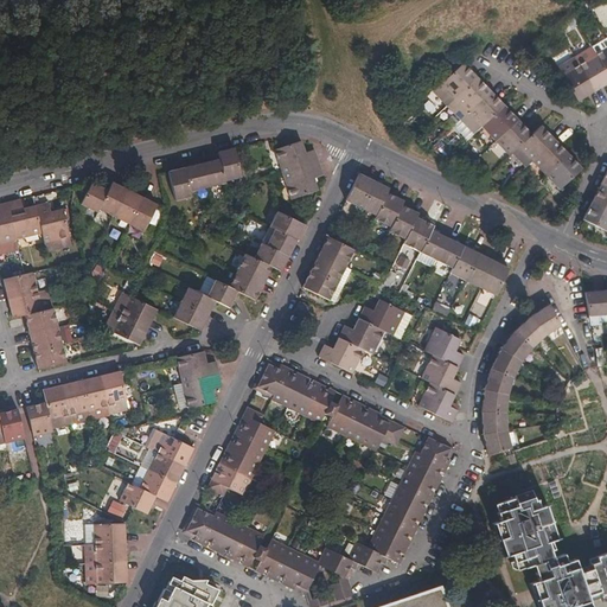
[(596,56),(606,74),(606,37),(590,48),(592,49),(596,56)]
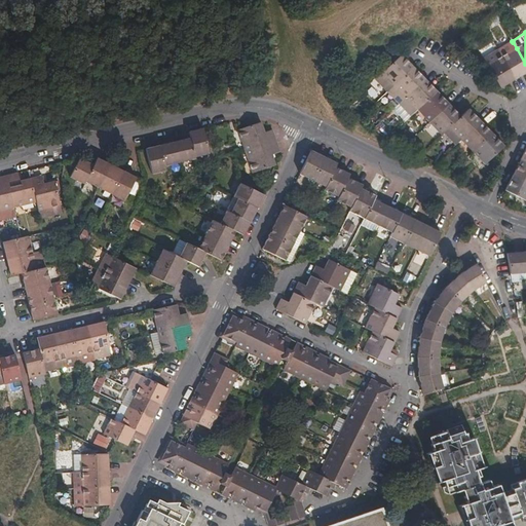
[(498,50),(502,58),(517,48),(513,42),(498,50)]
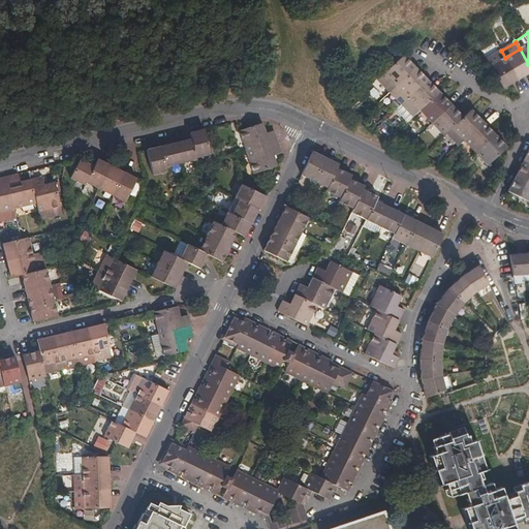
[(505,58),(519,80),(528,72),(528,64),(520,49),(505,58)]
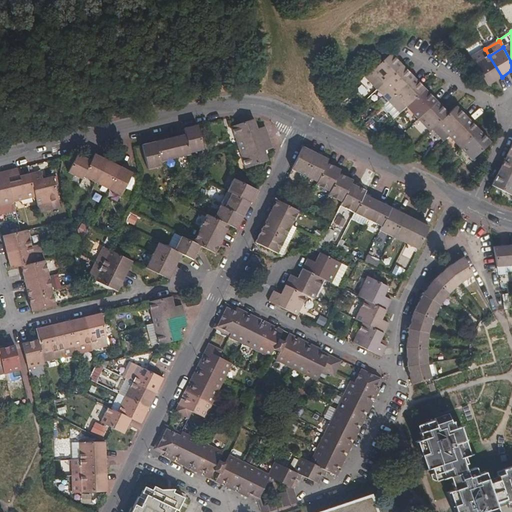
[(475,64),(487,85),(502,77),(489,56),(485,49),(471,58),(475,64)]
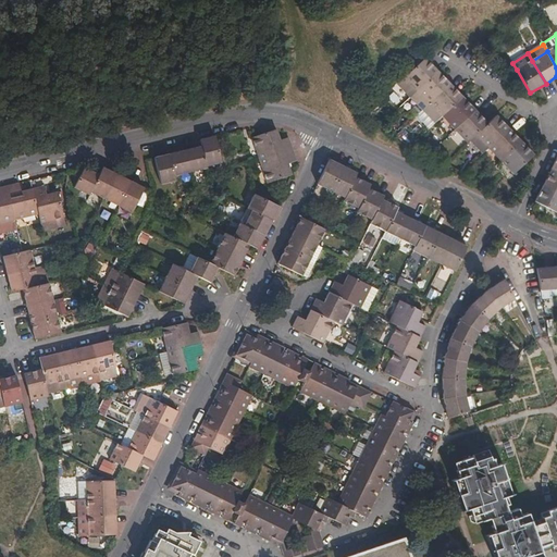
[(418,90),(438,72),(425,58),(405,77),(418,90)]
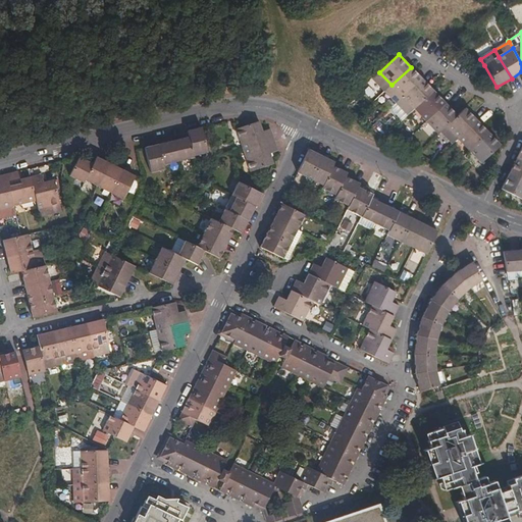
[(403,97),(422,79),(411,67),(392,85),(403,97)]
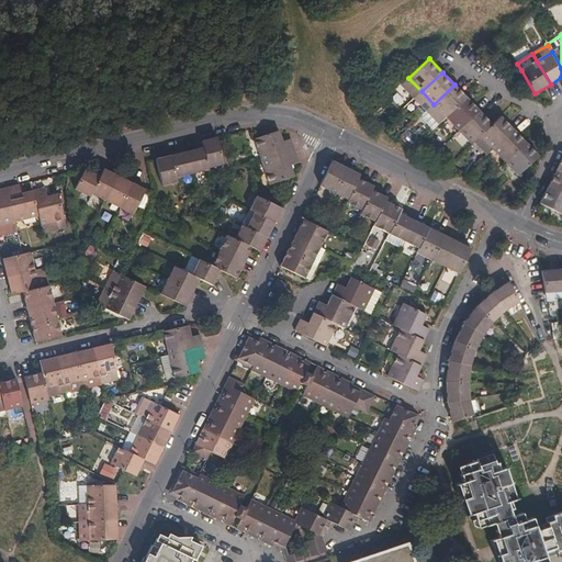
[(414,99),(422,91),(408,78),(401,86),(414,99)]
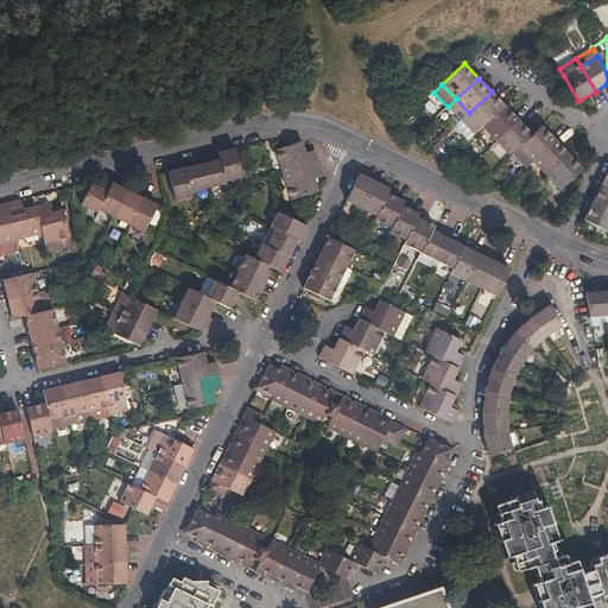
[(483,127),(505,107),(492,92),(469,113),(483,127)]
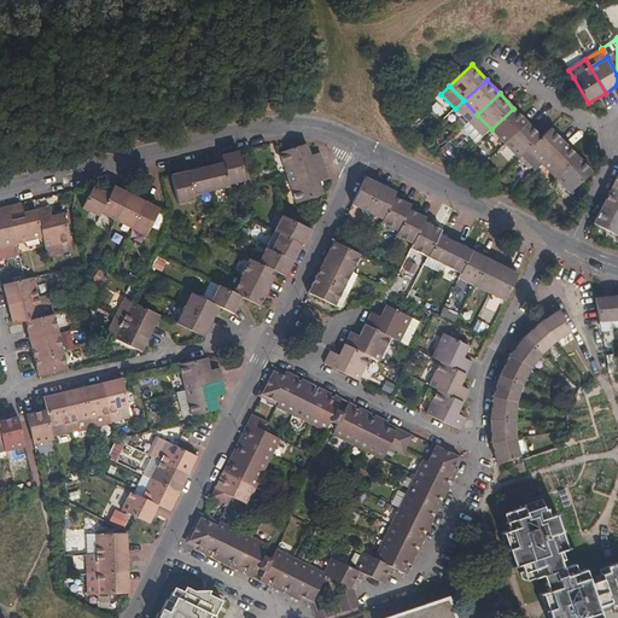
[(468,123),(477,115),(464,100),(455,109),(468,123)]
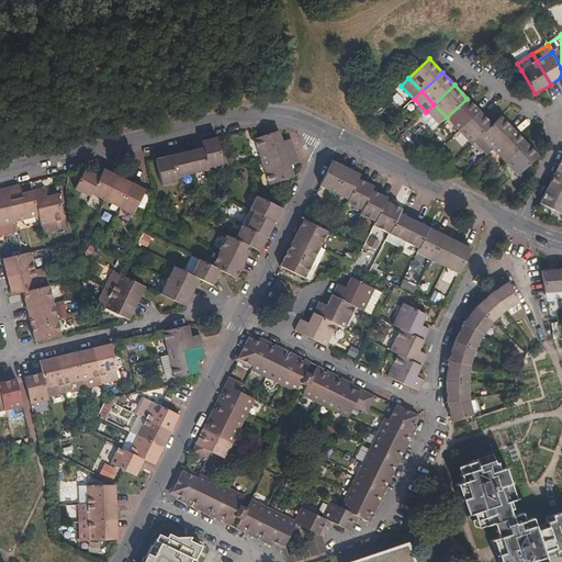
[(460,131),(480,112),(467,99),(447,117),(460,131)]
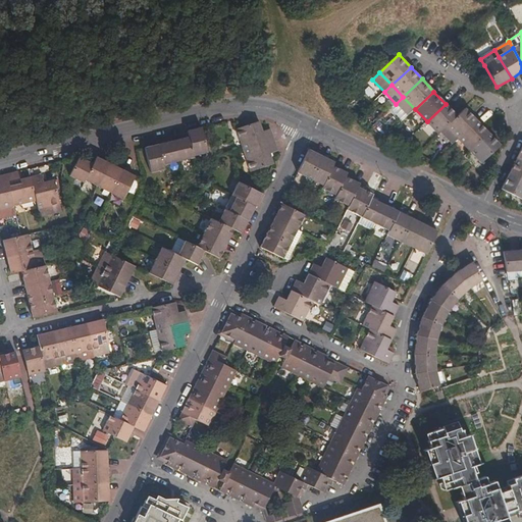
[(408,116),(415,109),(403,97),(396,104),(408,116)]
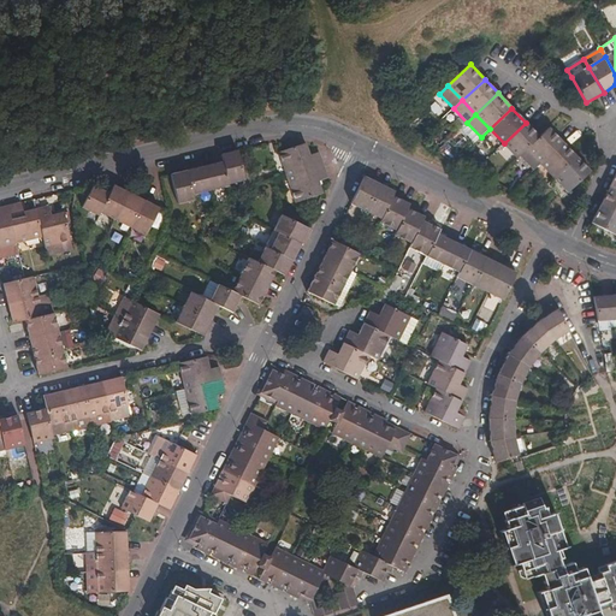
[(527,149),(540,137),(526,123),(504,143),(517,158),(520,155),(527,149)]
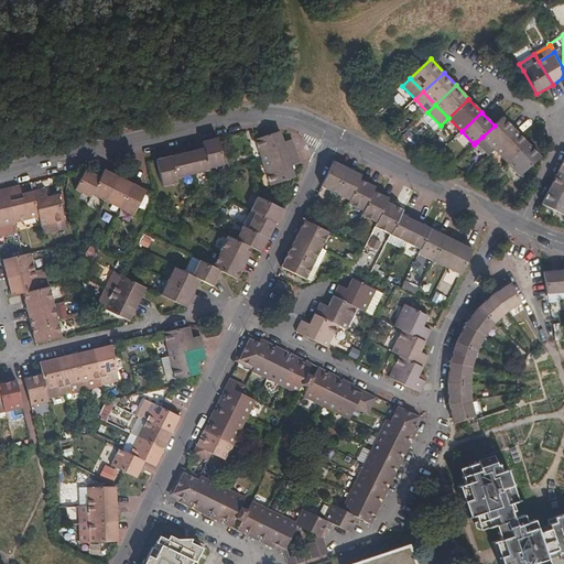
[(488,155),(495,150),(516,130),(502,117),(495,126),(483,137),(476,142),(488,155)]
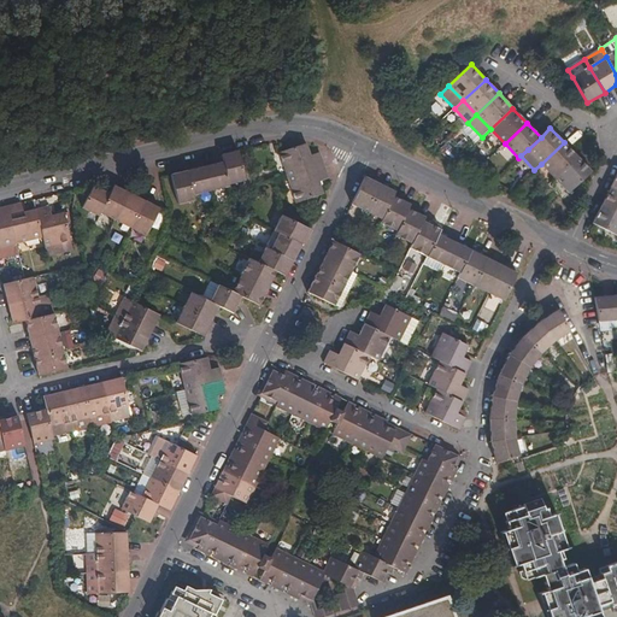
[(541,164),(556,178),(577,157),(564,142),(541,164)]
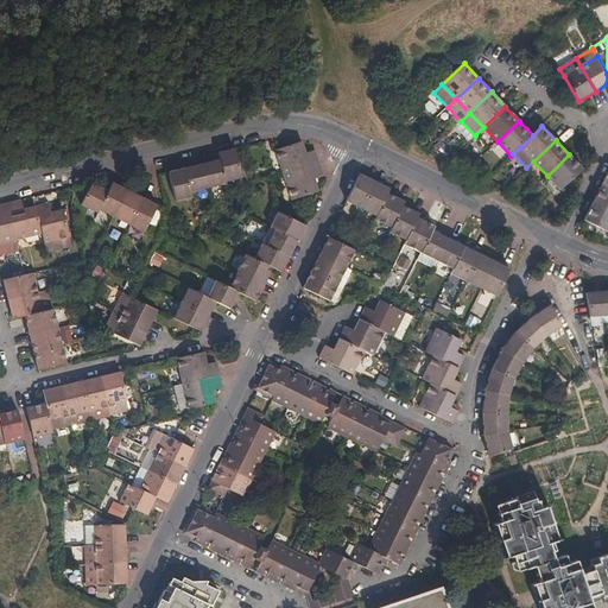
[(302,141),(276,151),(283,175),(320,163),(315,151),(305,153),(302,141)]
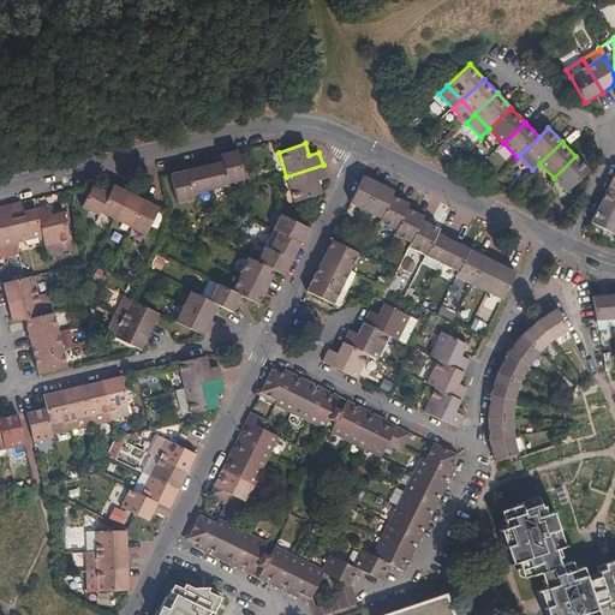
[(238,150),(221,154),(222,161),(228,184),(245,179),(238,150)]
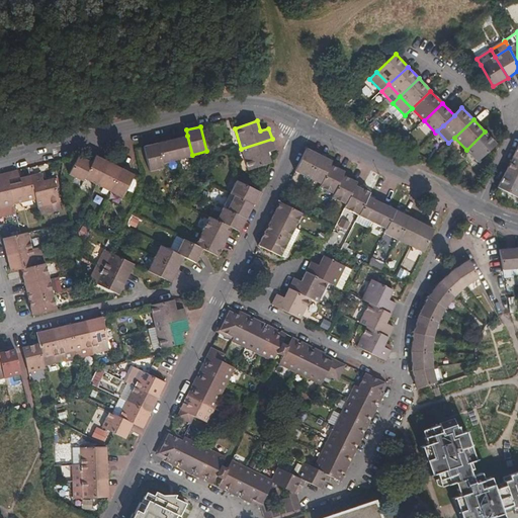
[(478,162),(497,145),(485,132),(466,150),(478,162)]
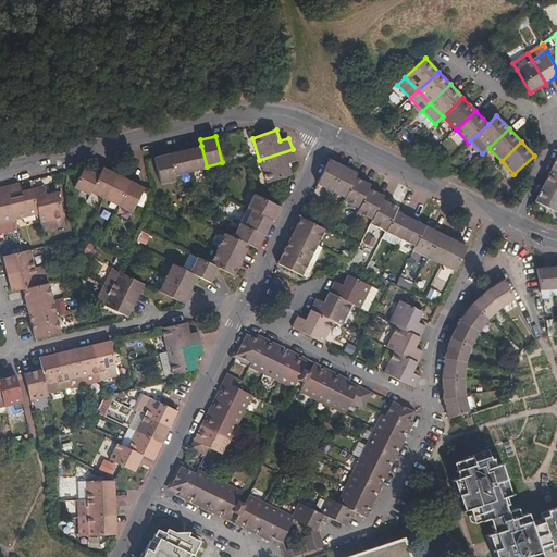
[(207,166),(201,146),(185,150),(190,172),(207,168),(207,166)]
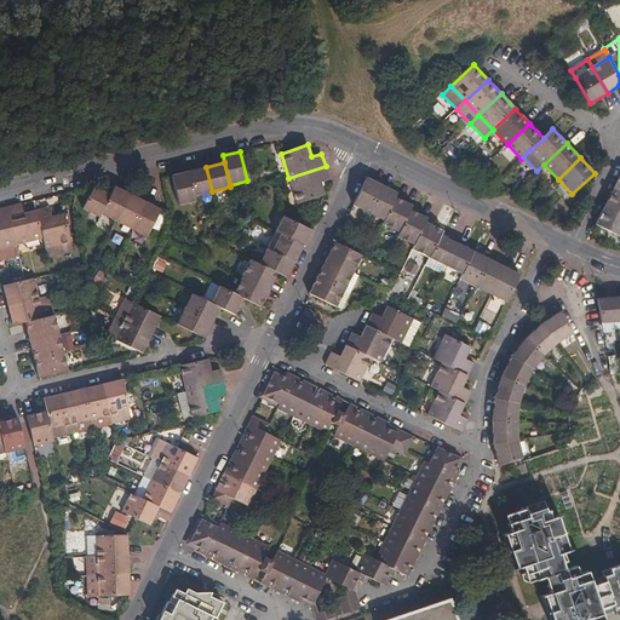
[(326,166),(288,178),(298,204),(325,194),(320,183),(329,179),(326,166)]
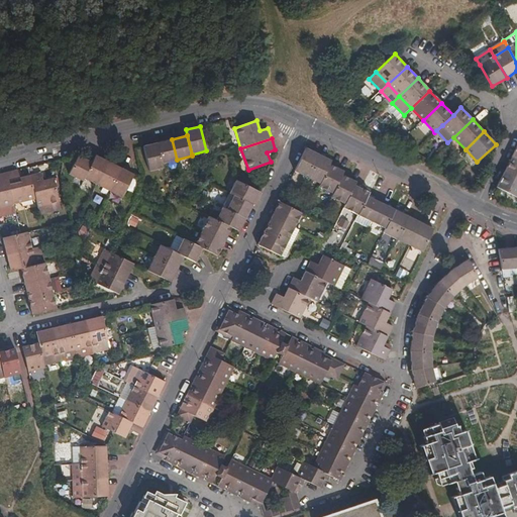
[(177,160),(172,139),(158,142),(163,163),(177,160)]
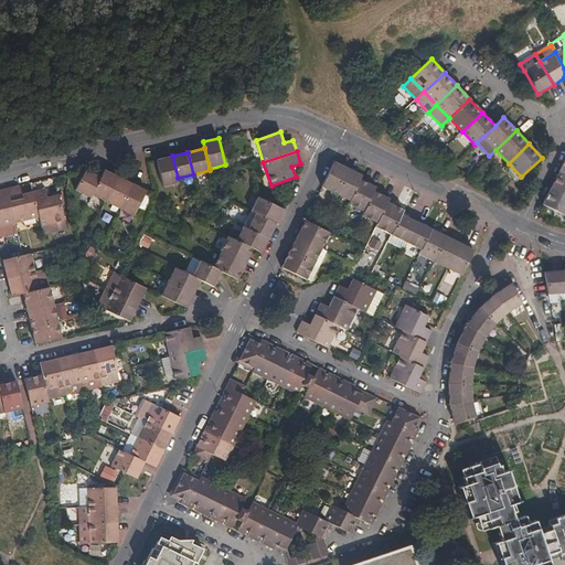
[(157,160),(163,187),(179,183),(178,178),(172,156),(157,160)]
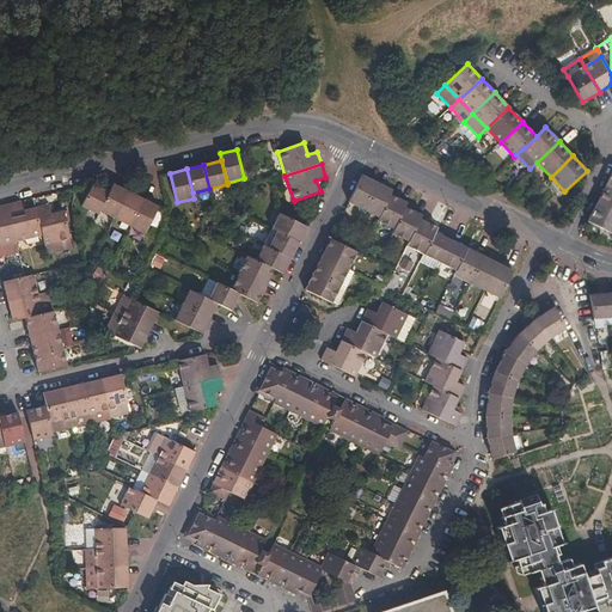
[(363,210),(377,183),(362,176),(349,202),(363,210)]
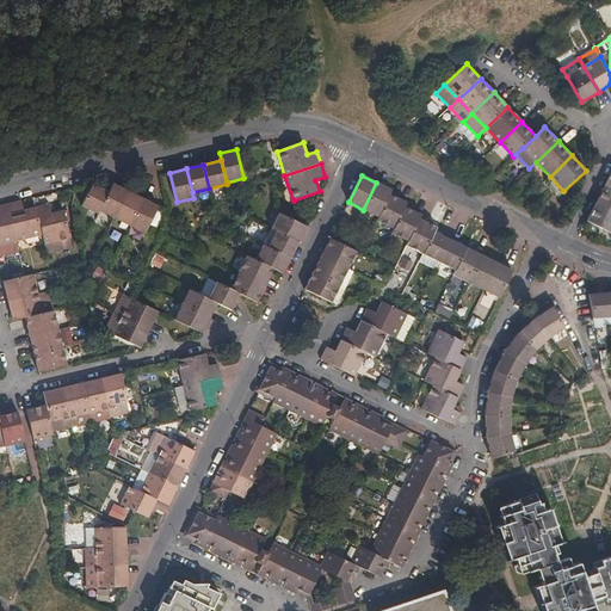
[(378,217),(390,195),(392,190),(376,183),(363,210),(378,217)]
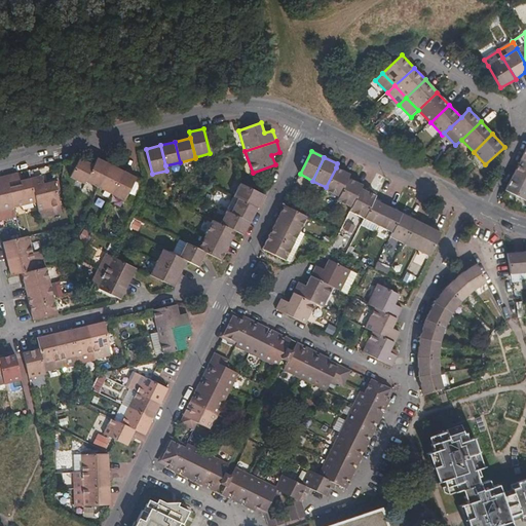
[(70,177),(84,184),(85,182),(94,164),(80,158),(70,177)]
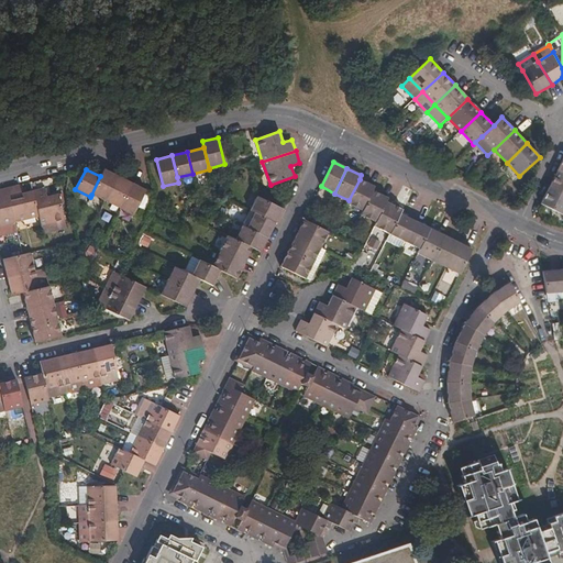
[(91,195),(106,201),(118,176),(103,169),(100,176),(91,195)]
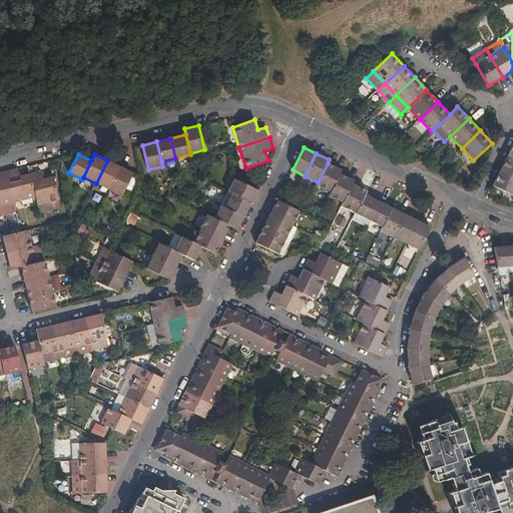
[(512,176),(512,157),(508,155),(501,170),(512,176)]
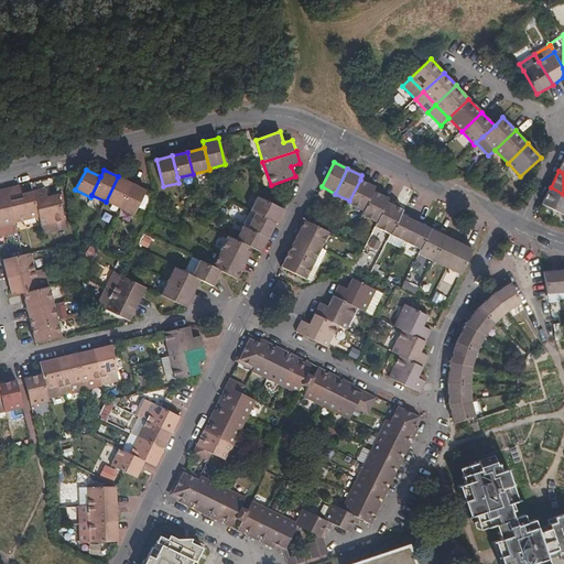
[(118,176),(106,202),(120,208),(132,184),(118,176)]
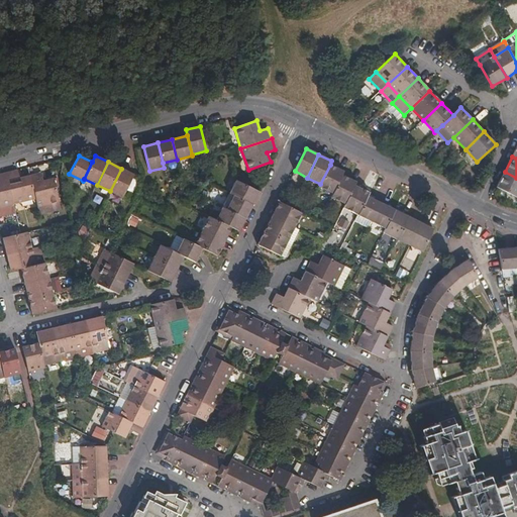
[(333,194),(342,175),(344,172),(330,165),(320,184),(318,187),(333,194)]
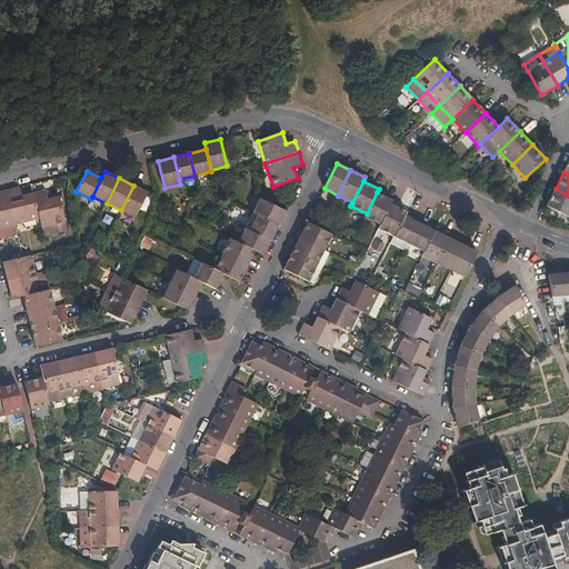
[(148,192),(133,186),(121,210),(135,217),(138,211),(148,192)]
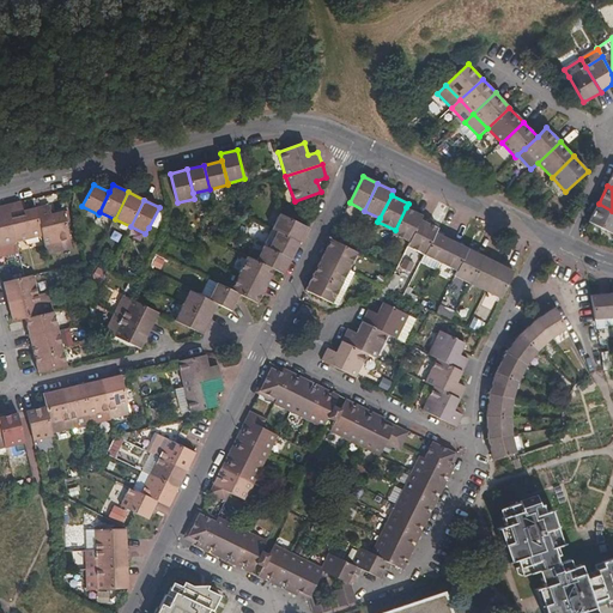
[(20,201),(8,205),(17,242),(43,236),(36,208),(23,211),(20,201)]
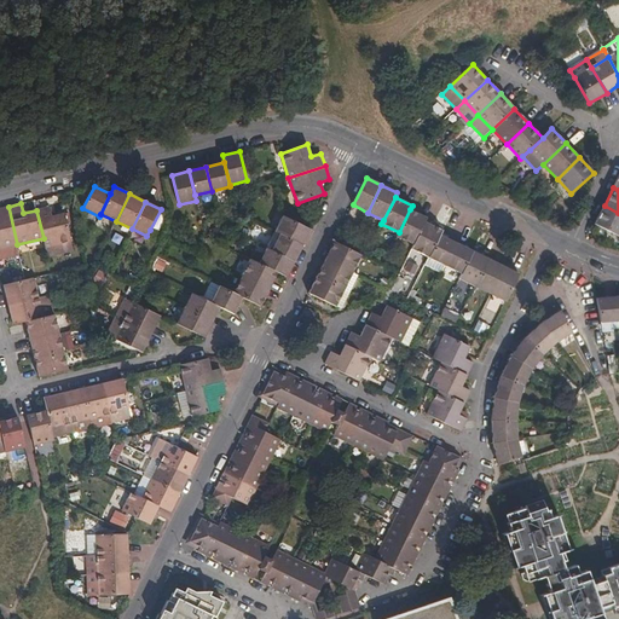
[(618,235),(618,213),(605,206),(596,224),(618,235)]
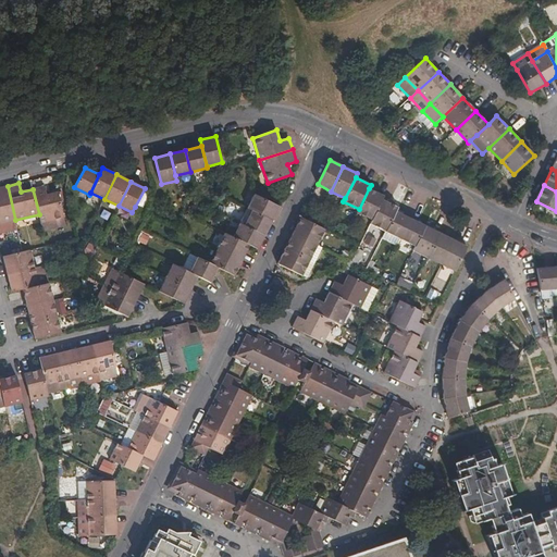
[(8,186),(0,187),(0,223),(15,220),(8,186)]
